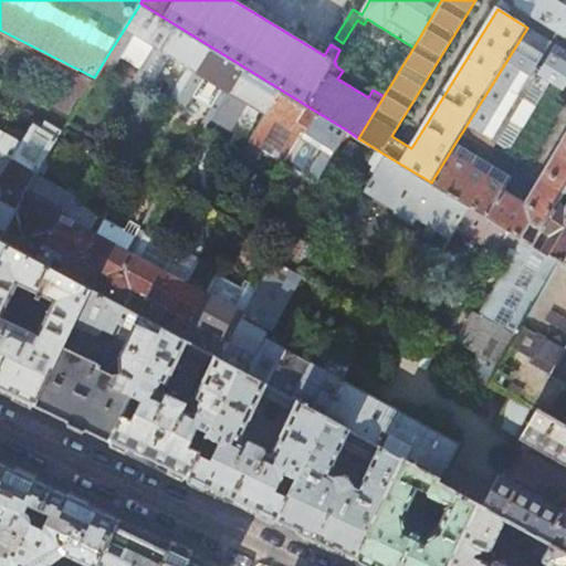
[(554,0),(513,0),(513,1),(514,4),(515,6),(517,7),(565,35),(565,33),(565,0),(565,7),(554,0)]
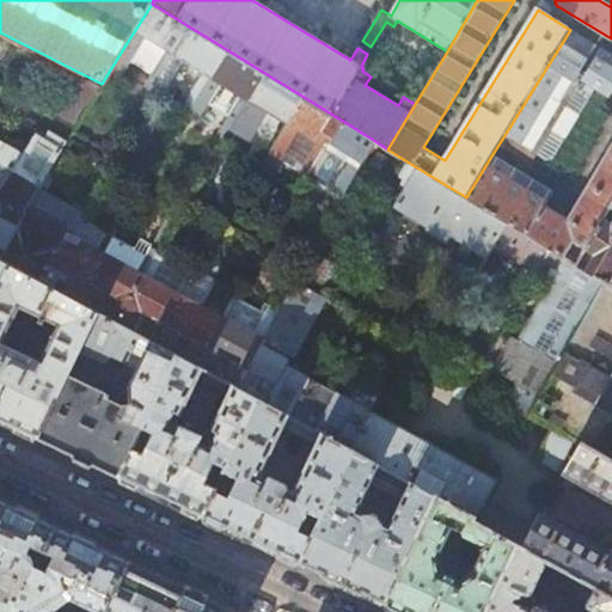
[(375,141),(152,4),(115,62),(124,68),(134,54),(144,37),(167,53),(158,68),(146,89),(152,92),(164,72),(170,75),(176,65),(170,62),(173,56),(197,71),(185,90),(193,95),(190,99),(203,109),(219,84),(242,98),(227,122),(245,133),(259,109),(280,122),(268,142),(275,146),(269,155),(279,161),(298,132),(318,145),(300,175),(307,179),(316,166),(324,171),(334,154),(350,165),(341,182),(338,185),(347,191),(375,141)]
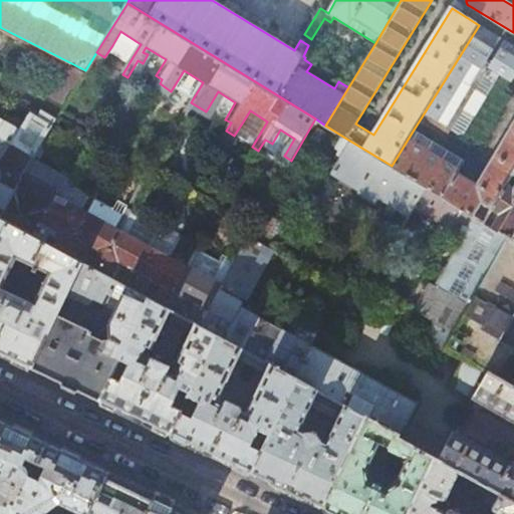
[(513,78),(513,46),(479,25),(421,118),(452,138),(465,134),(500,75),(512,82),(513,78)]
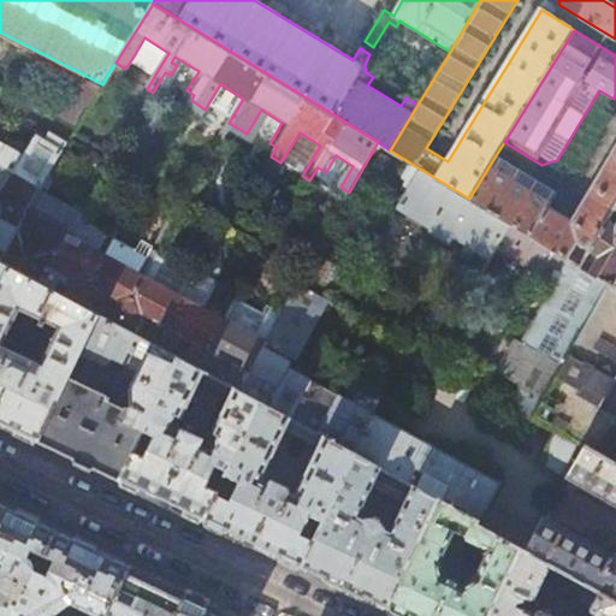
[(144,37),(135,54),(159,69),(169,53),(144,37)]
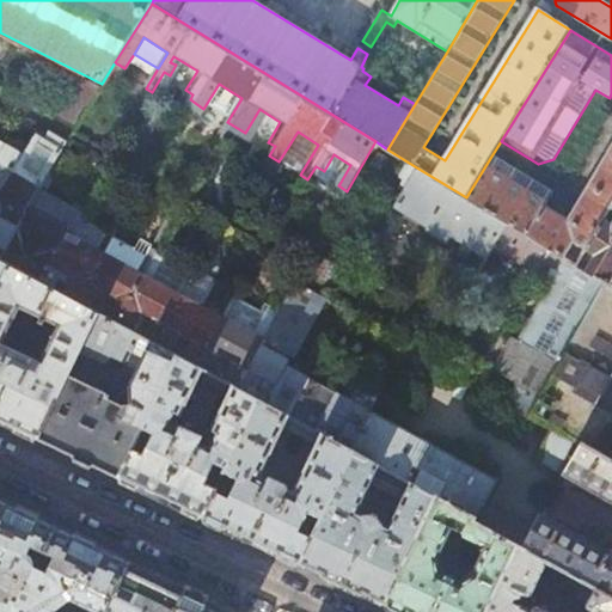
[(79,75),(53,111),(74,127),(99,91),(79,75)]
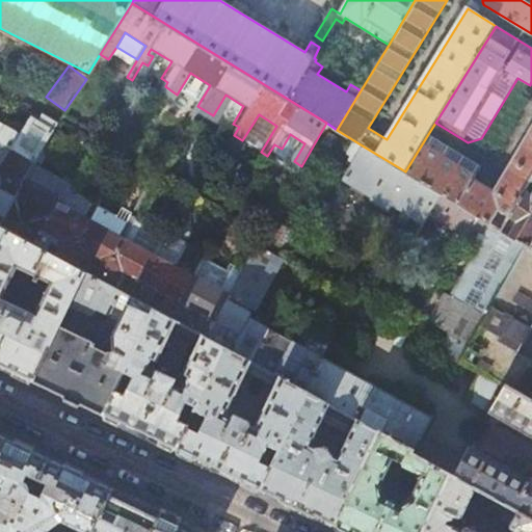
[(0,224),(4,227),(82,269),(151,308),(205,337),(229,296),(193,276),(204,259),(206,256),(198,253),(187,273),(177,267),(188,246),(165,234),(163,237),(153,255),(126,240),(135,222),(137,219),(96,195),(94,198),(83,217),(67,206),(76,188),(41,168),(52,149),(45,145),(58,124),(42,114),(37,121),(30,116),(17,141),(10,138),(15,131),(0,122),(0,142),(11,149),(0,168),(0,224)]
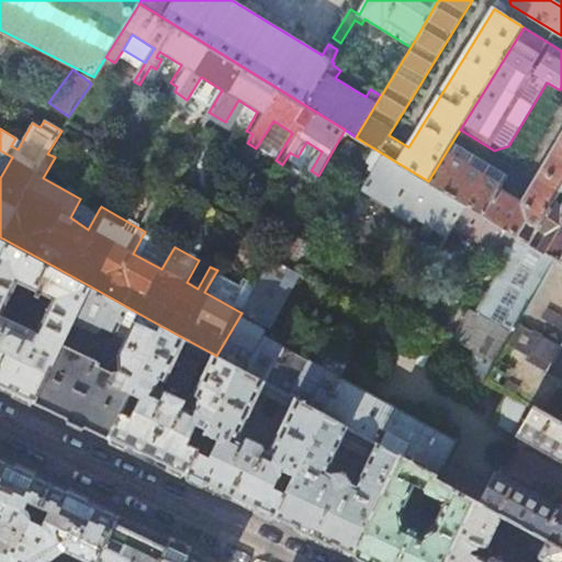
[(273,121),(256,148),(276,160),(292,133),(273,121)]
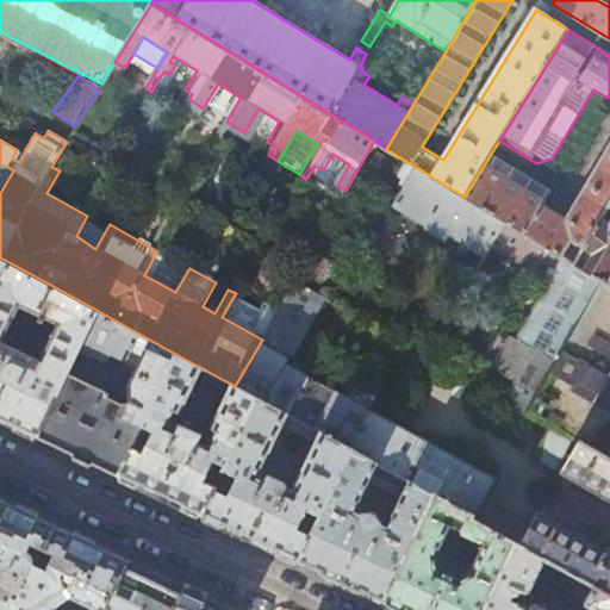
[(609,148),(573,213),(597,228),(601,221),(609,207),(609,204),(609,148)]
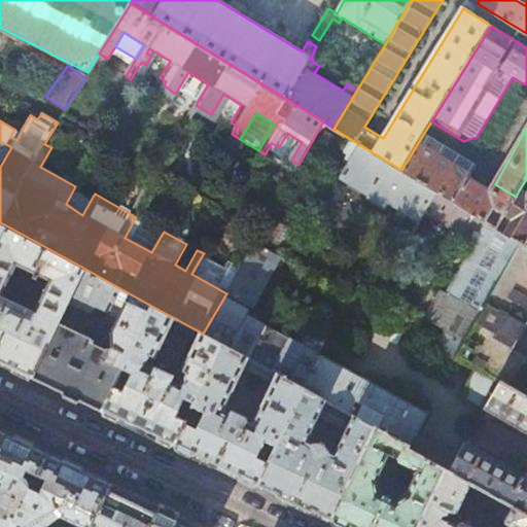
[(279,147),(293,156),(302,142),(287,133),(279,147)]
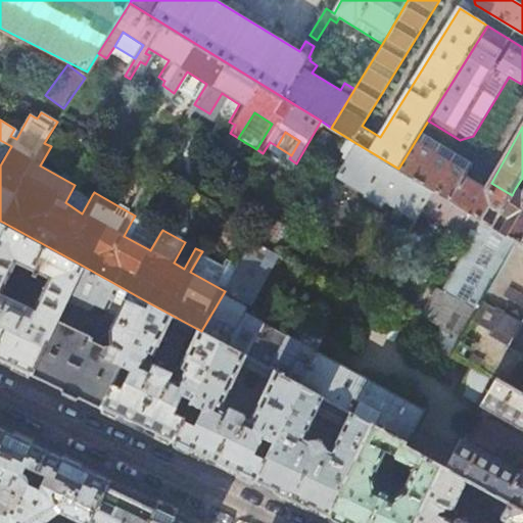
[(472,163),(421,132),(398,169),(449,201),(465,176),(472,163)]
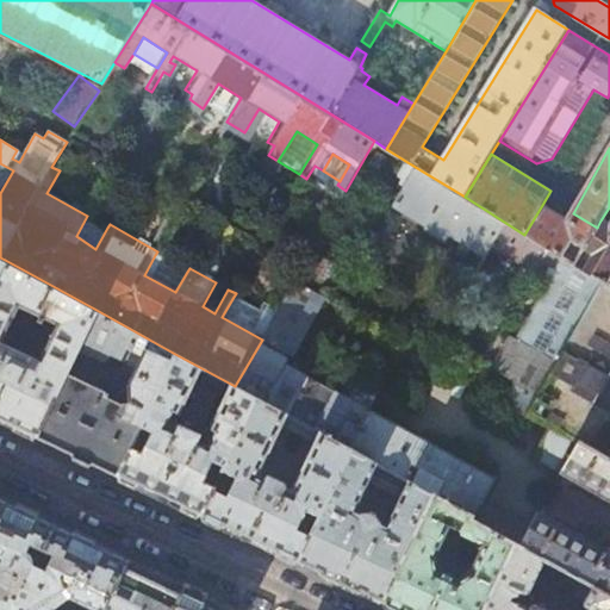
[(524,235),(465,197),(417,168),(396,207),(428,226),(425,230),(446,242),(450,235),(485,255),(441,337),(516,381),(504,403),(529,417),(530,414),(603,282),(568,261),(524,235)]
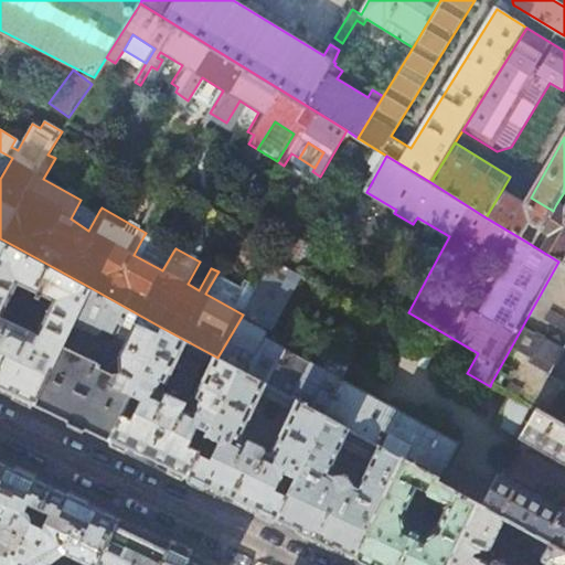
[(564,189),(564,192),(564,206),(564,209),(556,204),(553,211),(542,228),(541,231),(550,236),(541,251),(558,262),(564,265),(564,262),(564,189)]
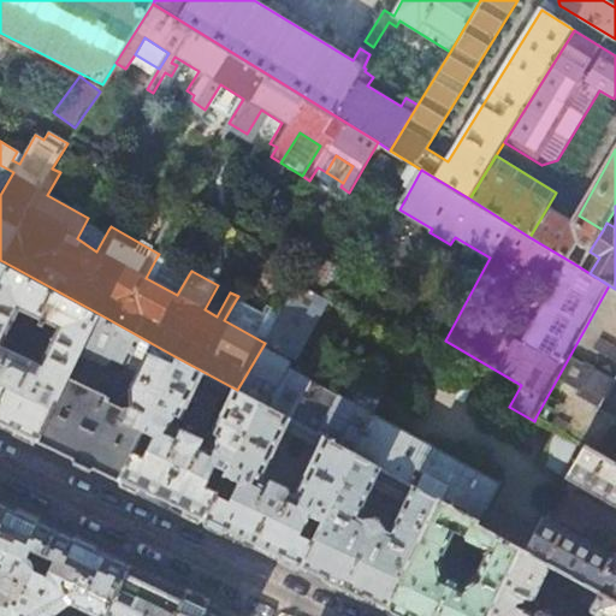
[(574,223),(548,207),(529,237),(574,264),(579,258),(573,254),(579,243),(580,244),(581,246),(581,247),(582,248),(586,249),(587,249),(588,249),(591,249),(603,230),(579,215),(574,223)]
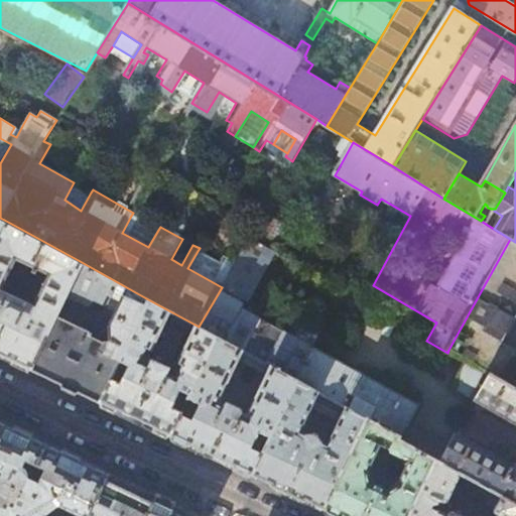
[(91,192),(74,182),(65,200),(81,211),(91,192)]
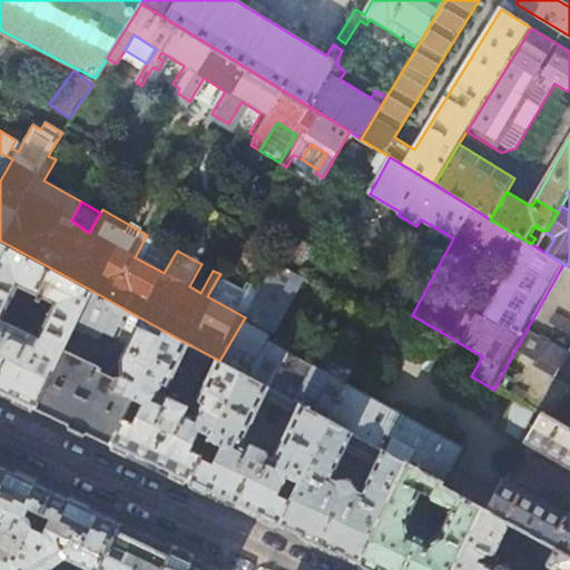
[(245,317),(219,361),(239,371),(327,419),(408,461),(442,481),(441,483),(444,485),(465,446),(267,340),(272,331),(274,332),(305,276),(313,281),(327,253),(293,233),(255,298),(245,317)]
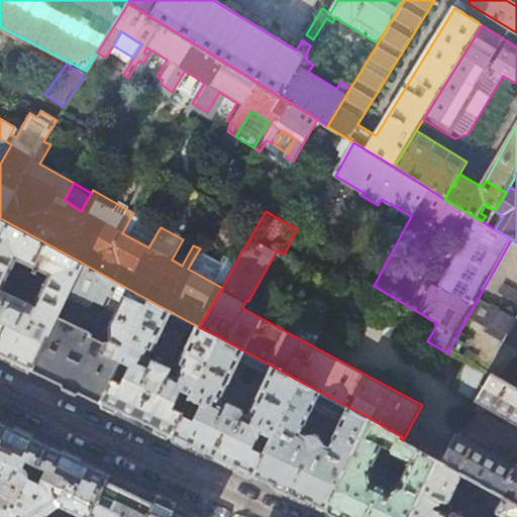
[(159,230),(131,216),(122,233),(148,247),(159,230)]
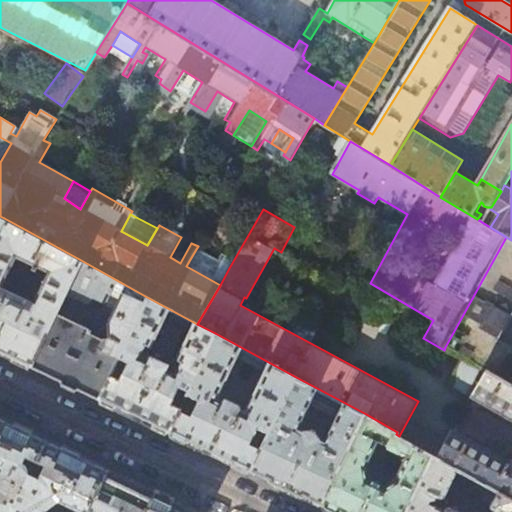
[(4,218),(0,226),(0,351),(1,352),(31,367),(54,314),(65,290),(79,259),(4,218)]
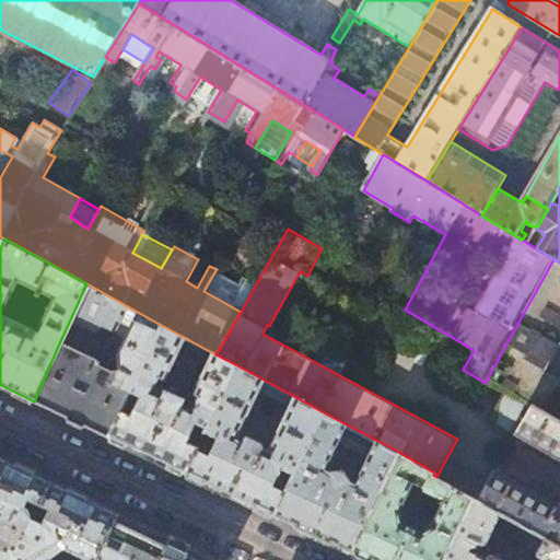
[(559,263),(553,259),(487,380),(506,391),(559,420),(559,263)]
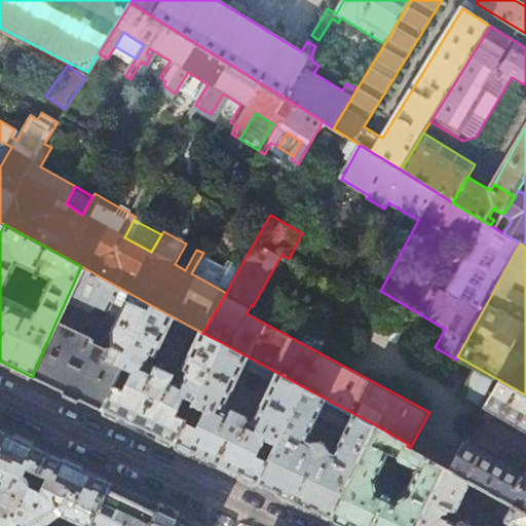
[(235,275),(201,256),(191,273),(226,293),(235,275)]
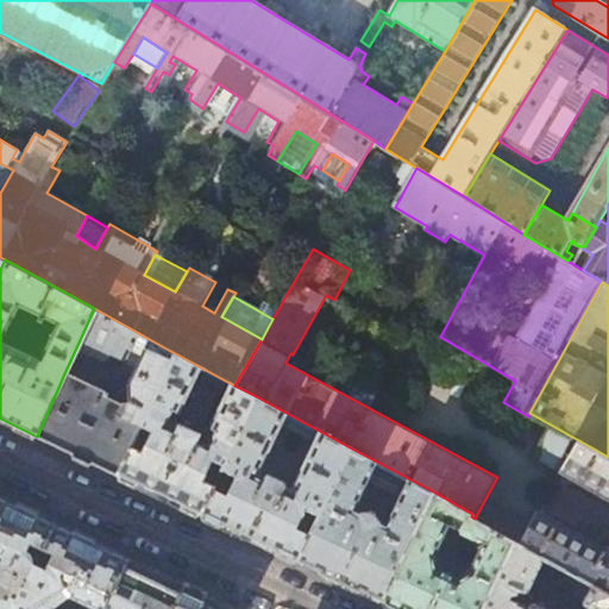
[(173,352),(94,308),(77,345),(120,366),(120,365),(132,371),(124,385),(125,401),(117,403),(106,397),(110,390),(104,388),(105,385),(95,381),(93,387),(64,374),(37,437),(49,441),(111,471),(118,475),(131,446),(139,427),(173,352)]
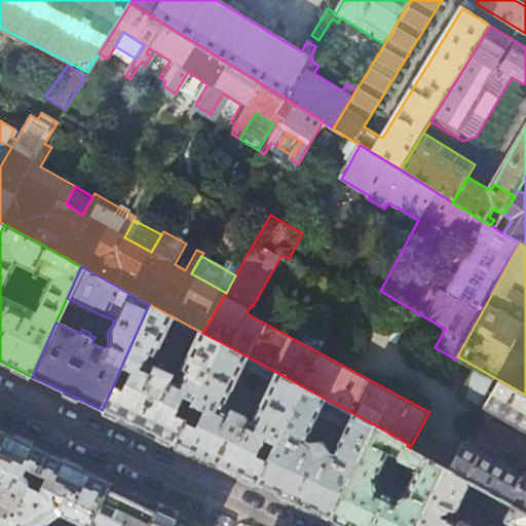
[(124,389),(113,385),(102,410),(147,430),(174,444),(184,422),(185,419),(175,414),(183,398),(193,403),(221,342),(202,333),(149,304),(120,369),(132,374),(124,389)]
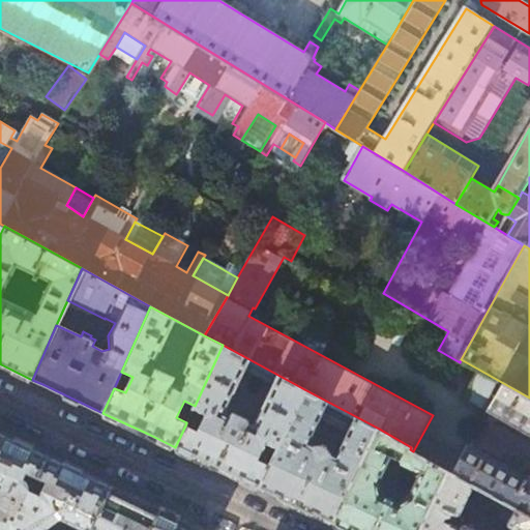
[(194,408),(205,414),(197,431),(185,425),(175,447),(211,465),(259,488),(304,389),(223,345),(195,406),(194,408)]
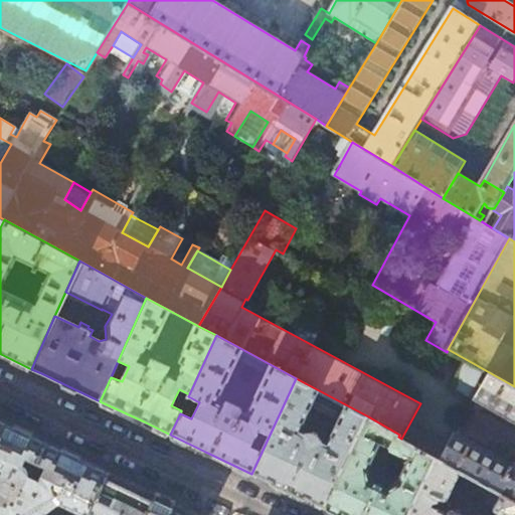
[(514,386),(466,359),(450,385),(514,421),(514,463),(510,463),(454,433),(439,460),(461,471),(480,482),(514,501),(514,386)]
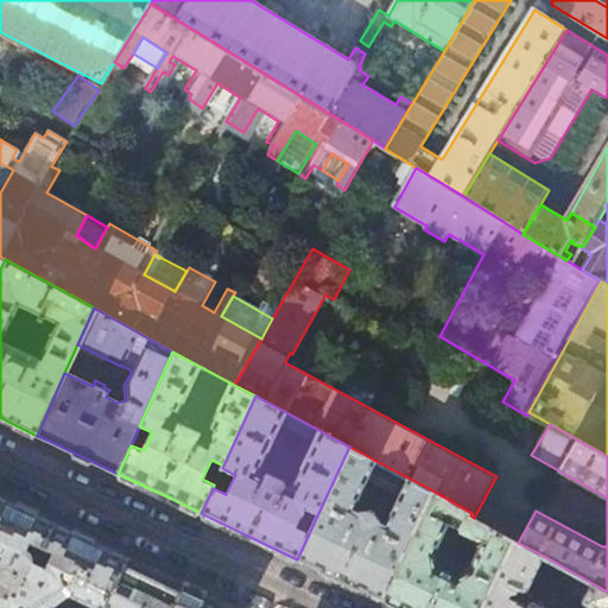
[(325,572),(382,600),(435,492),(349,447),(297,559),(325,572)]
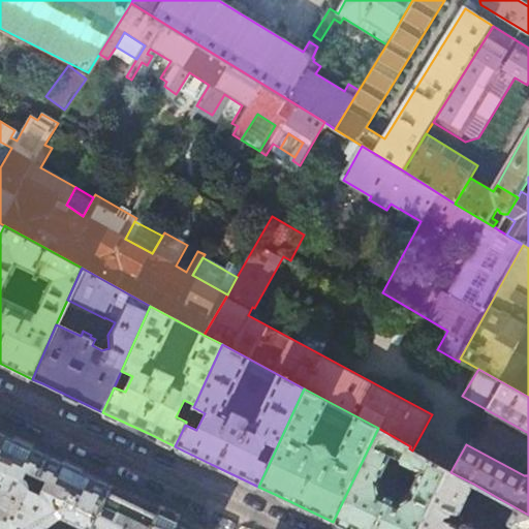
[(412,450),(409,448),(410,446),(378,428),(333,522),(348,528),(418,528),(447,469),(412,450)]
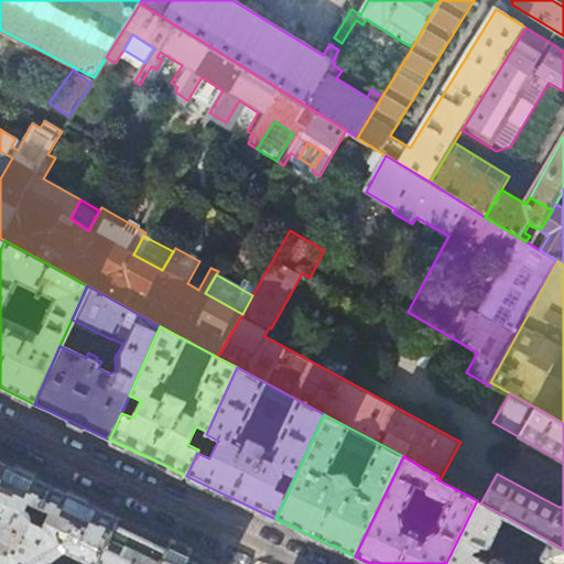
[(24,473),(0,459),(0,563),(11,563),(52,485),(24,473)]
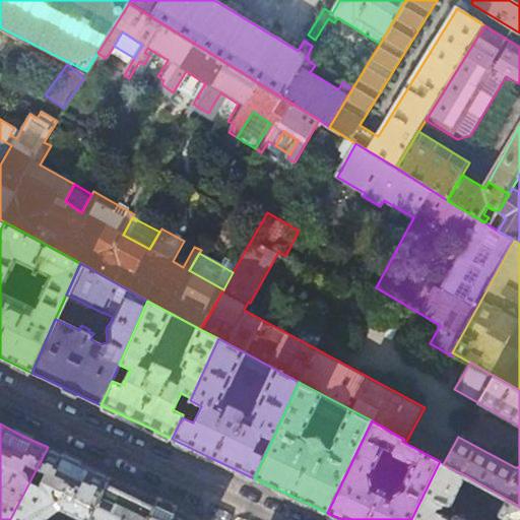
[(72,459),(48,447),(10,519),(88,519),(110,477),(72,459)]
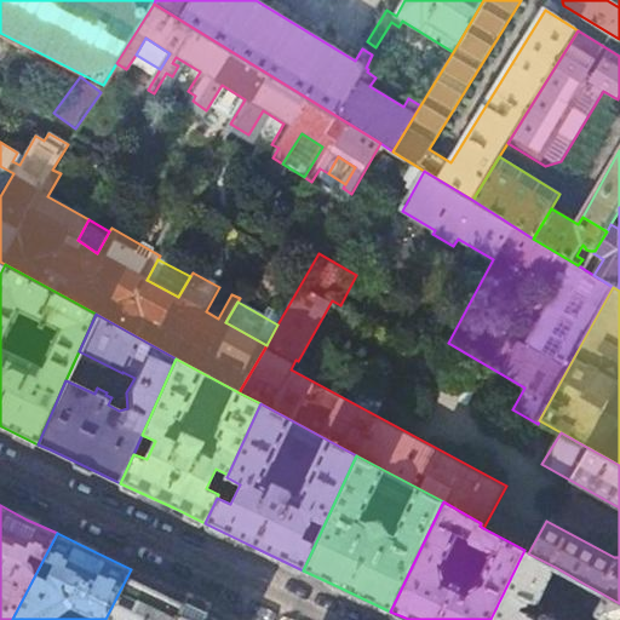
[(538,619),(540,616),(521,608),(522,604),(528,603),(530,598),(535,601),(539,600),(555,567),(528,554),(524,550),(491,619),(538,619)]
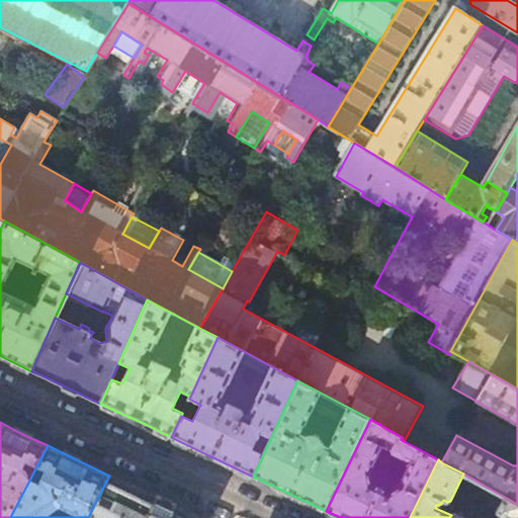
[(166,502),(109,476),(88,517),(198,517),(166,502)]
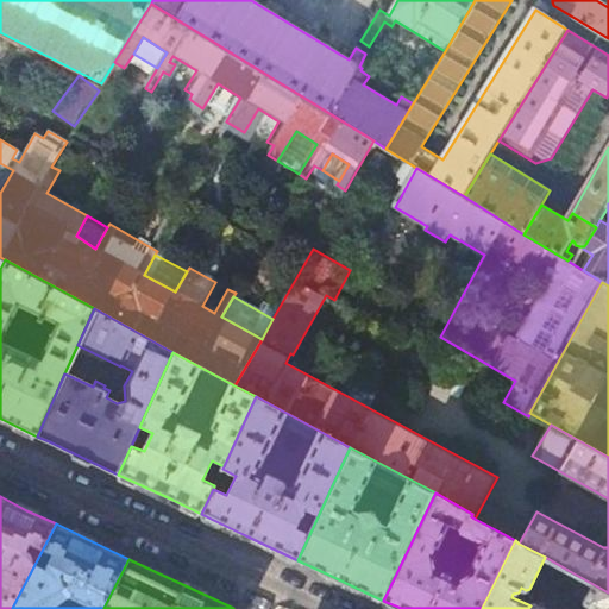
[(531,606),(528,608),(608,608),(608,592),(567,570),(564,577),(575,582),(570,590),(584,597),(585,602),(586,602),(583,608),(576,608),(572,607),(567,608),(551,608),(550,606),(534,598),(531,606)]
